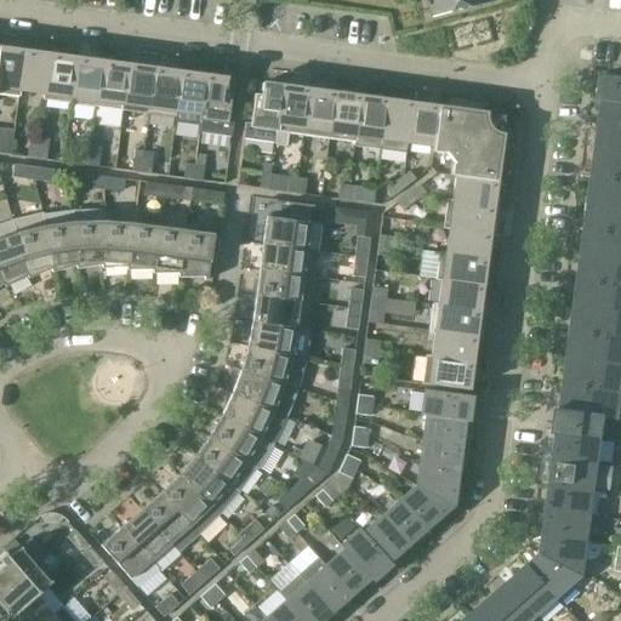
[(495,0),(429,0),(434,17),(496,1),(495,0)]
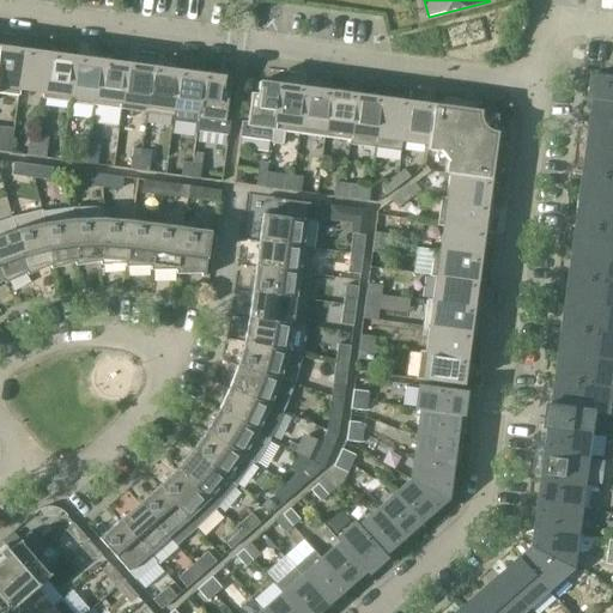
[(0,92),(19,96),(20,90),(19,90),(24,50),(0,47),(0,92)]
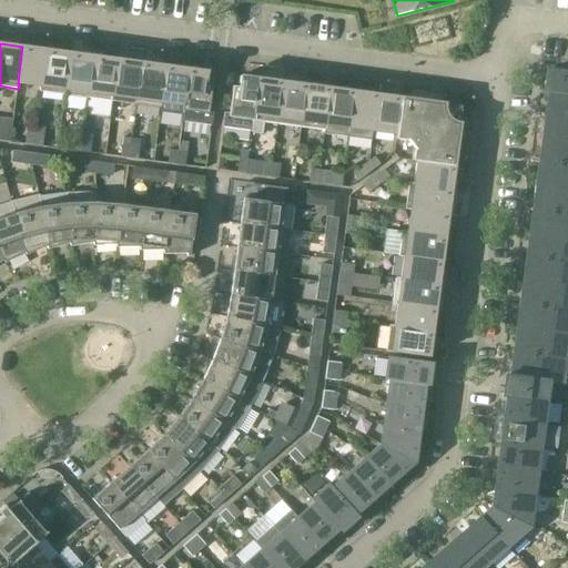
[(47,50),(22,47),(18,83),(19,83),(40,87),(41,87),(47,50)]
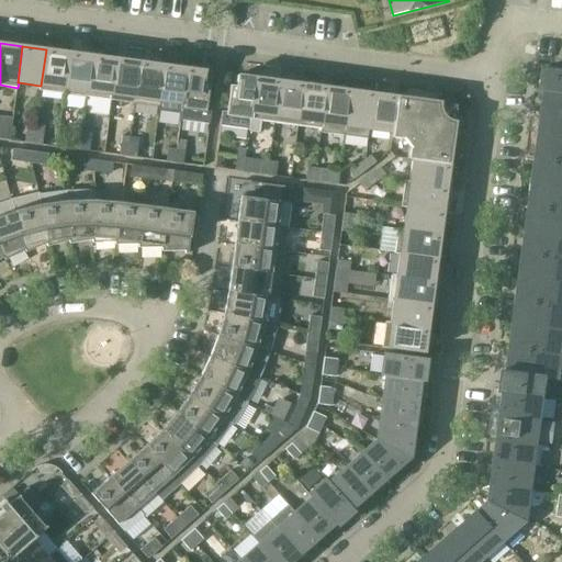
[(69,53),(46,49),(41,86),(40,86),(38,90),(64,93),(69,53)]
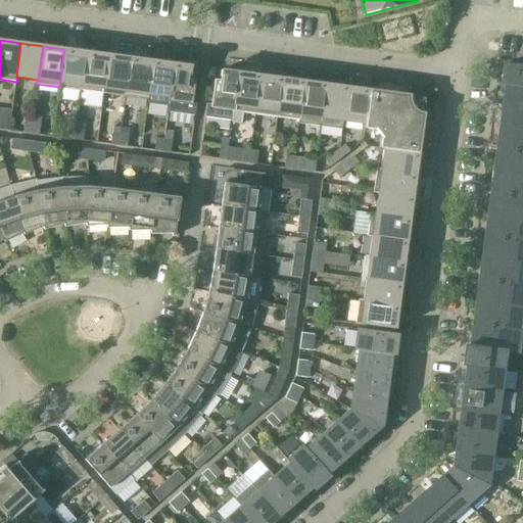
[(59,87),(82,90),(87,52),(64,49),(59,87)]
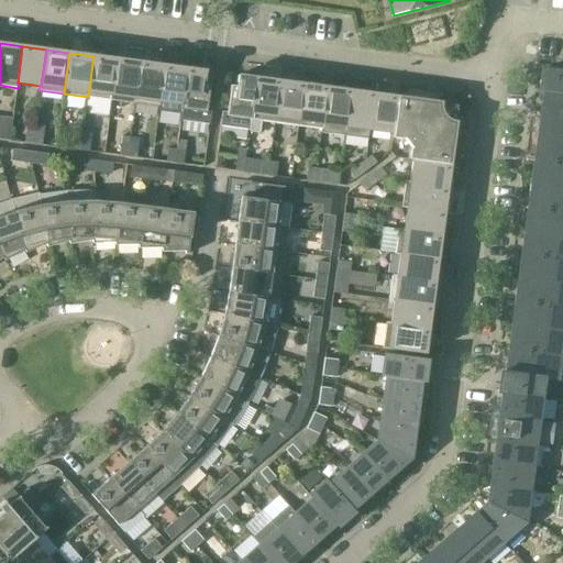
[(88,97),(111,100),(117,59),(94,56),(88,97)]
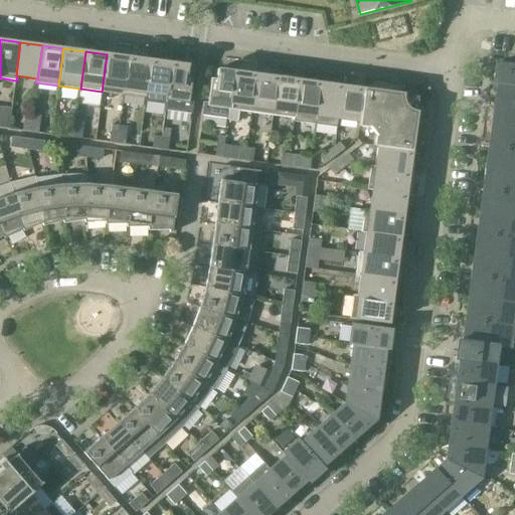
[(102,92),(124,95),(129,56),(107,54),(102,92)]
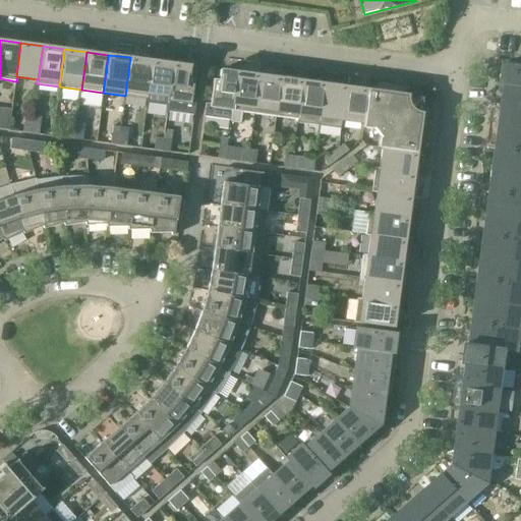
[(152,60),(130,57),(125,96),(147,99),(148,94),(152,60)]
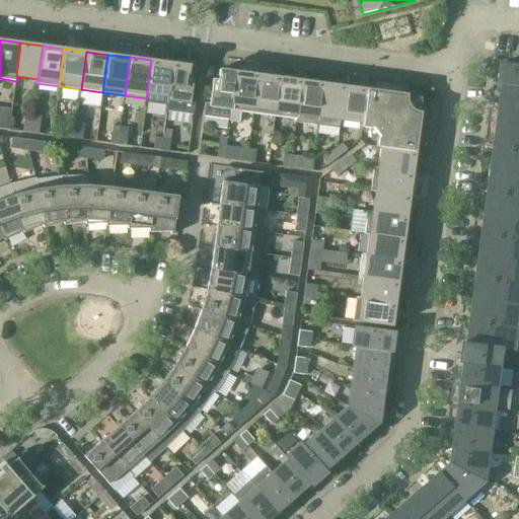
[(151,60),(147,93),(146,98),(146,102),(166,104),(167,104),(168,96),(173,63),(151,60)]
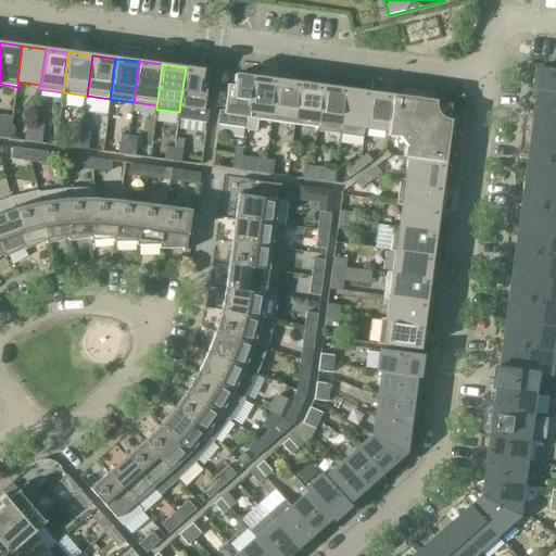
[(538,89),(541,89),(542,88),(555,89),(555,68),(541,66),(538,89)]
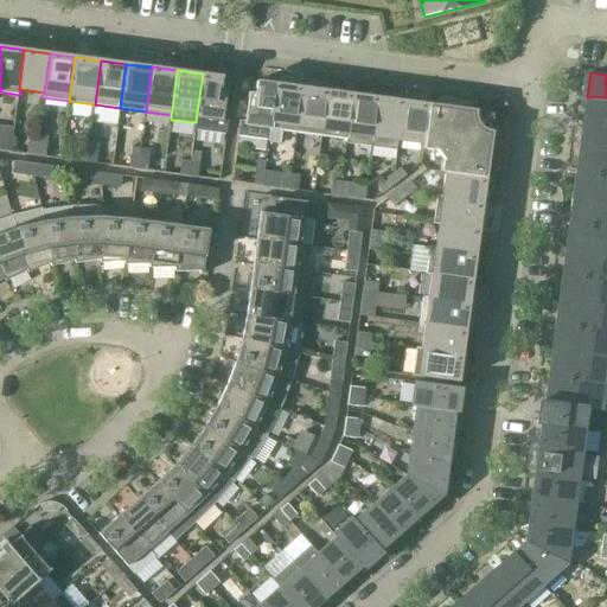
[(197,113),(196,122),(195,122),(193,129),(227,134),(229,119),(223,117),(228,89),(221,89),(222,76),(203,74),(197,113)]
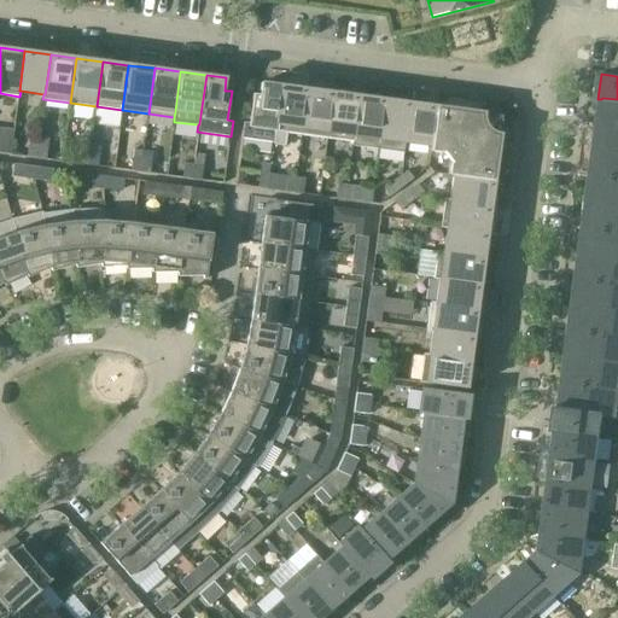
[(283,86),(262,82),(260,94),(254,94),(249,123),(244,122),(242,138),(274,143),(275,130),(283,86)]
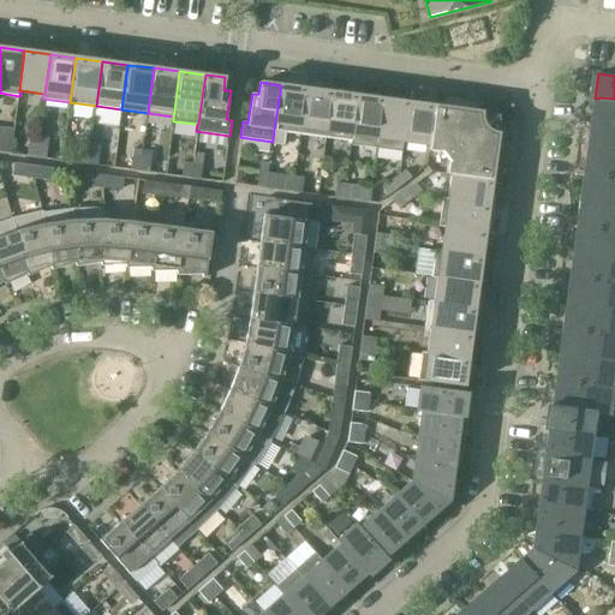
[(286,132),(300,133),(306,89),(281,85),(274,130),(273,142),(285,143),(286,132)]
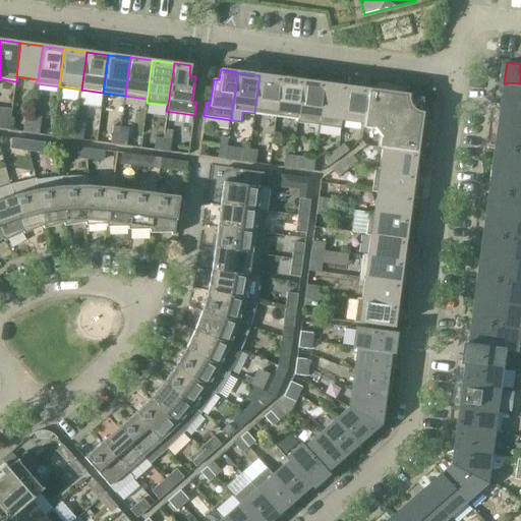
[(259,75),(254,113),(276,116),(281,77),(259,75)]
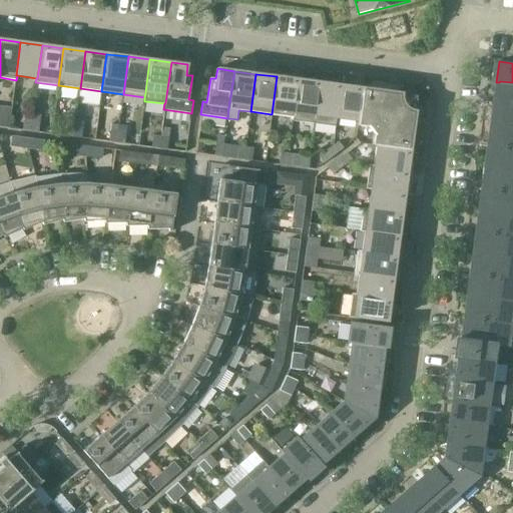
[(299,79),(277,76),(272,114),(293,117),(294,112),(299,79)]
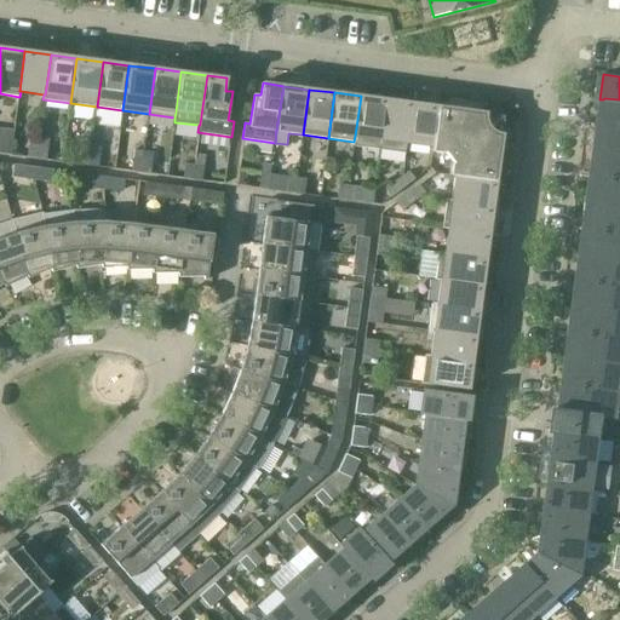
[(386,99),(361,96),(355,136),(354,142),(354,145),(380,149),(382,139),(386,99)]
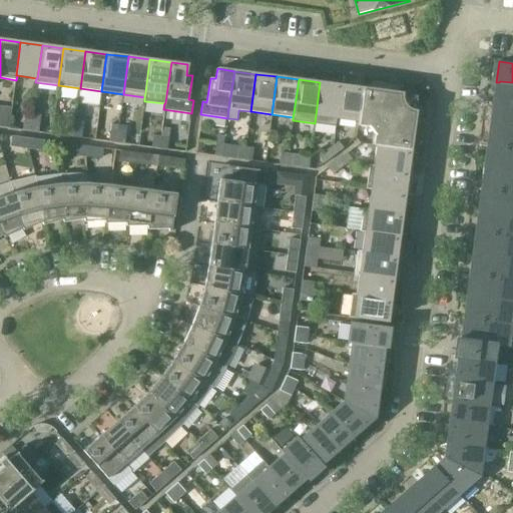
[(512,82),(500,81),(499,82),(497,102),(512,104),(512,82)]
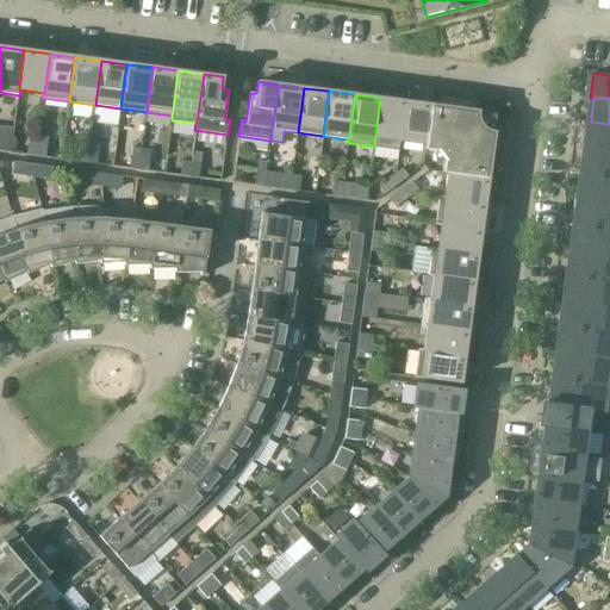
[(405,101),(380,98),(375,137),(374,147),(398,150),(400,141),(405,101)]
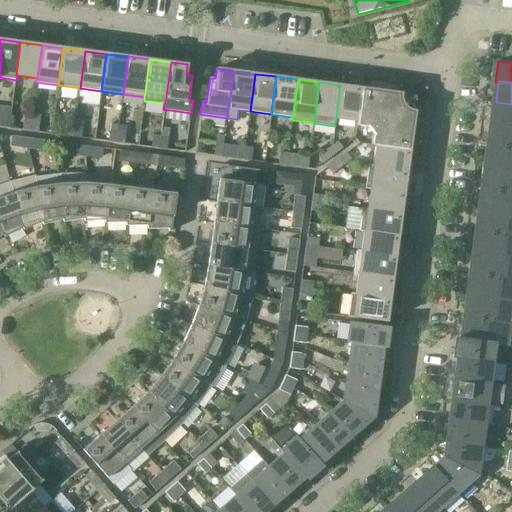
[(362,88),(340,85),(336,118),(357,121),(362,88)]
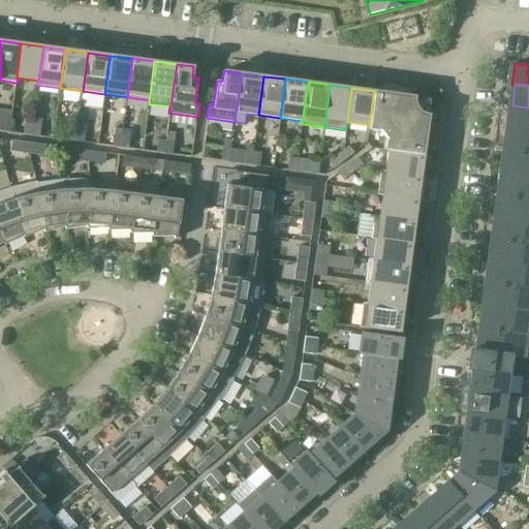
[(369,125),(368,130),(378,131),(380,130),(386,138),(384,139),(383,150),(389,150),(423,154),(430,98),(374,91),(369,125)]
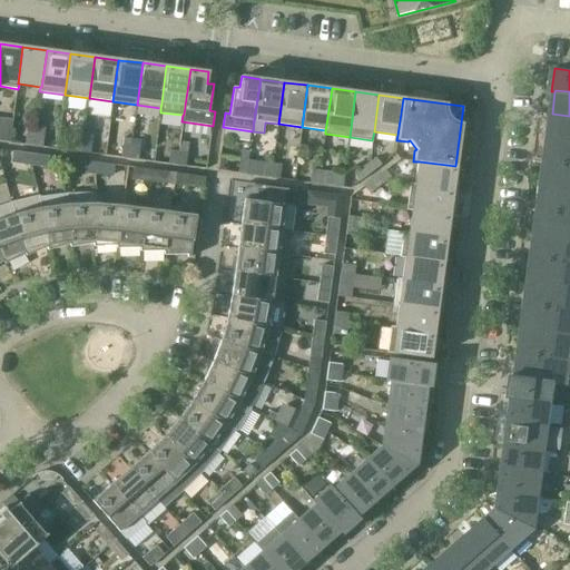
[(569,116),(552,114),(549,138),(569,140),(569,116)]
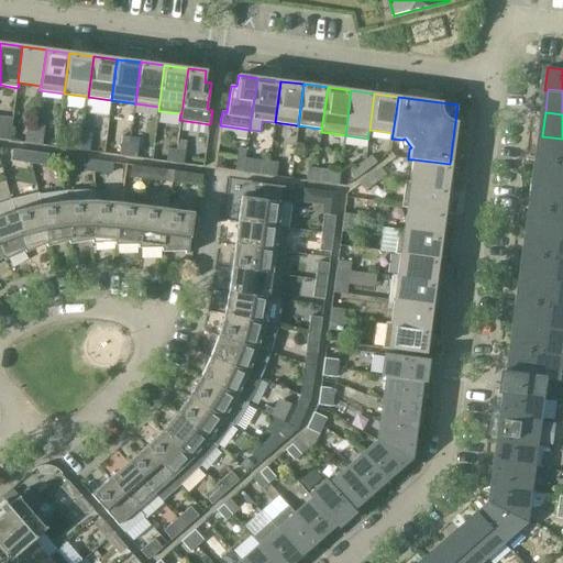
[(0,139),(10,141),(13,119),(0,117),(0,139)]
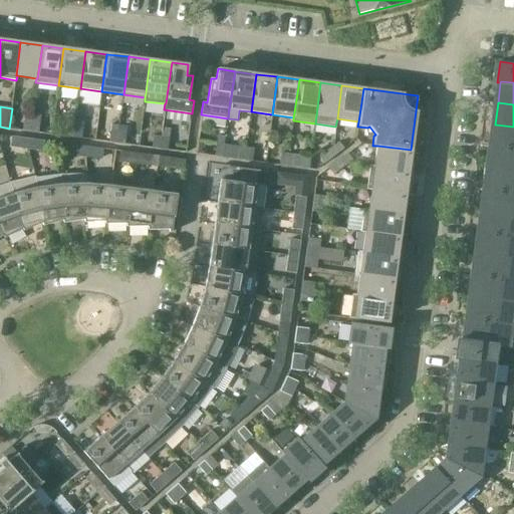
[(23,131),(30,132),(31,119),(24,118),(23,131)]
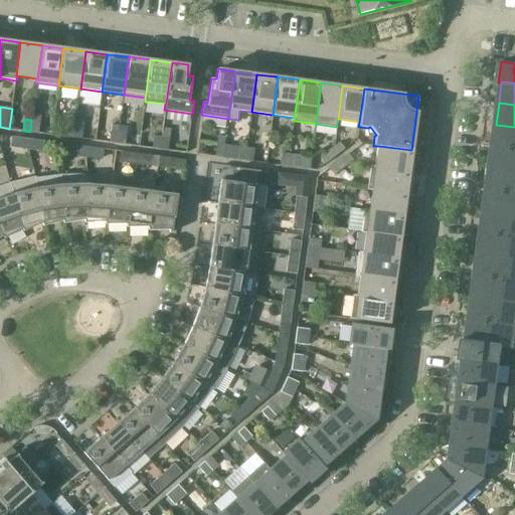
[(40,121),(31,120),(30,132),(38,133),(40,121)]
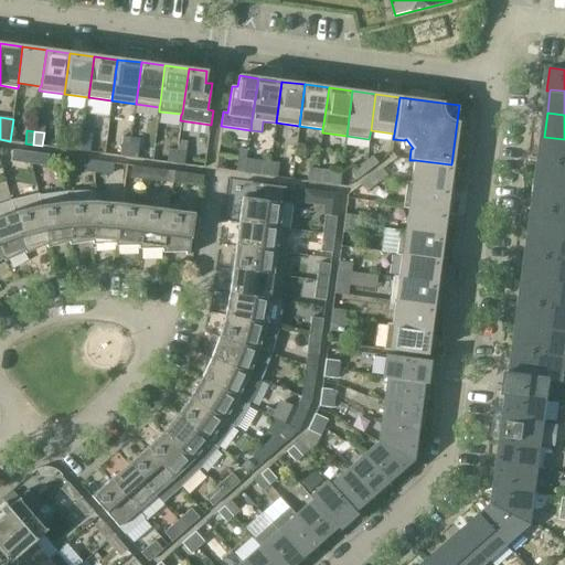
[(73,150),(81,151),(83,137),(74,136),(73,150)]
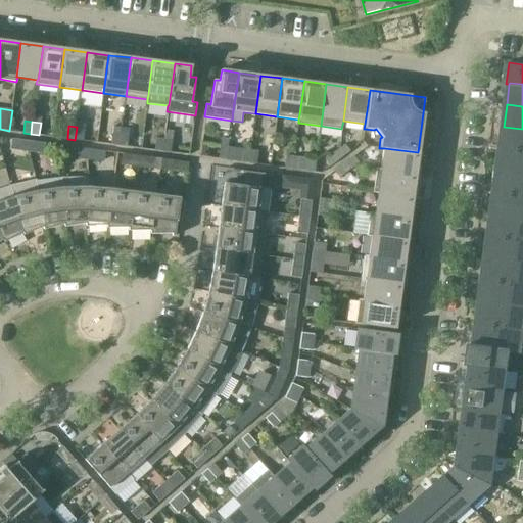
[(85,129),(77,127),(75,140),(83,141),(85,129)]
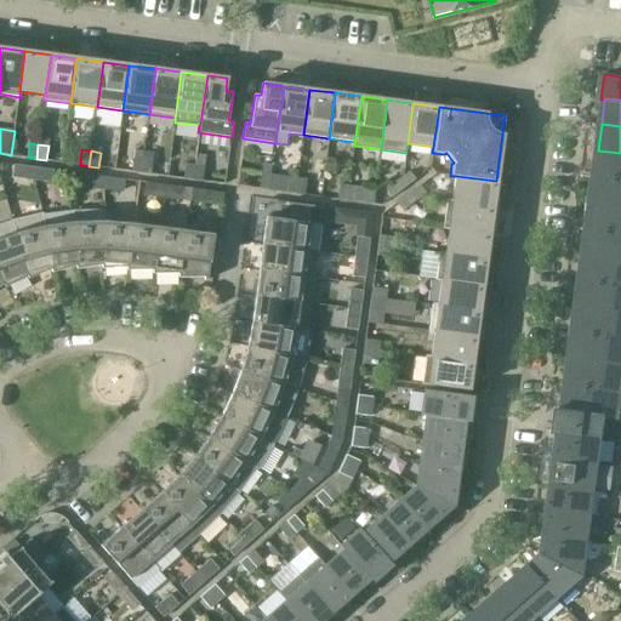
[(134,157),(132,171),(141,174),(144,152),(135,151),(134,157)]
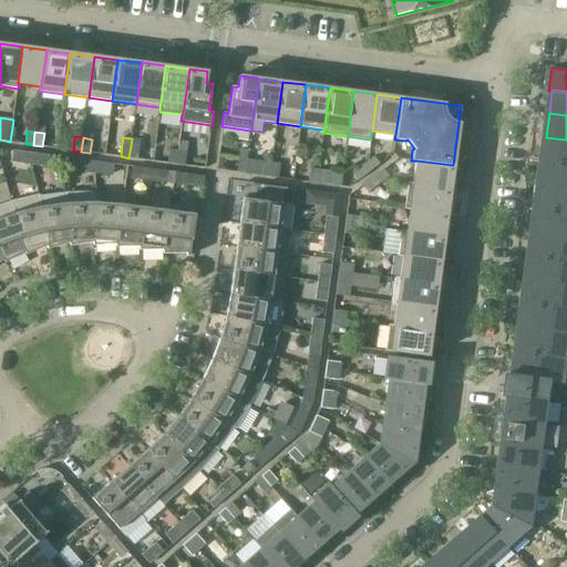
[(566,164),(566,140),(546,137),(543,161),(566,164)]
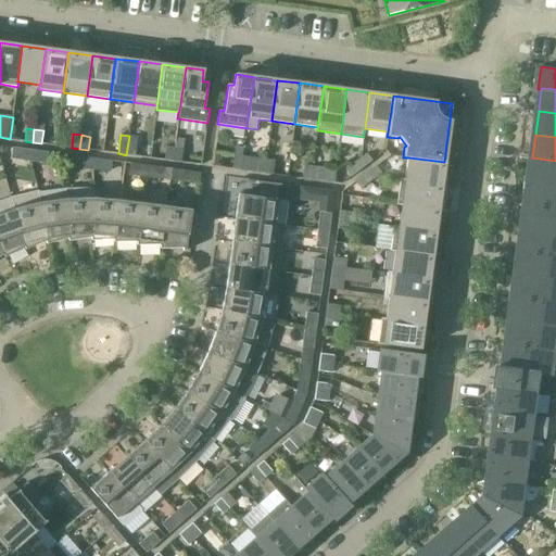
[(129,136),(126,155),(135,156),(137,142),(137,137),(129,136)]
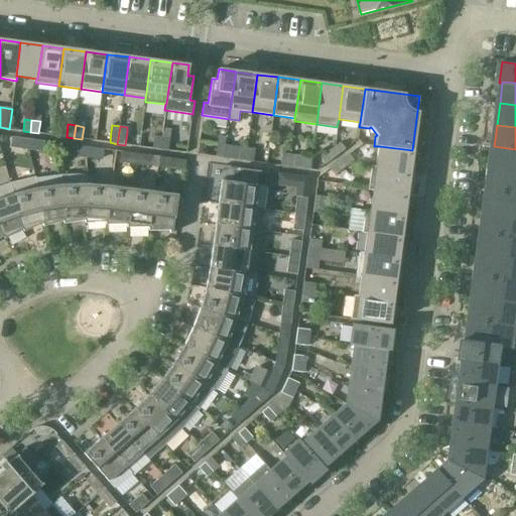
[(152,148),(160,149),(162,137),(154,136),(152,148)]
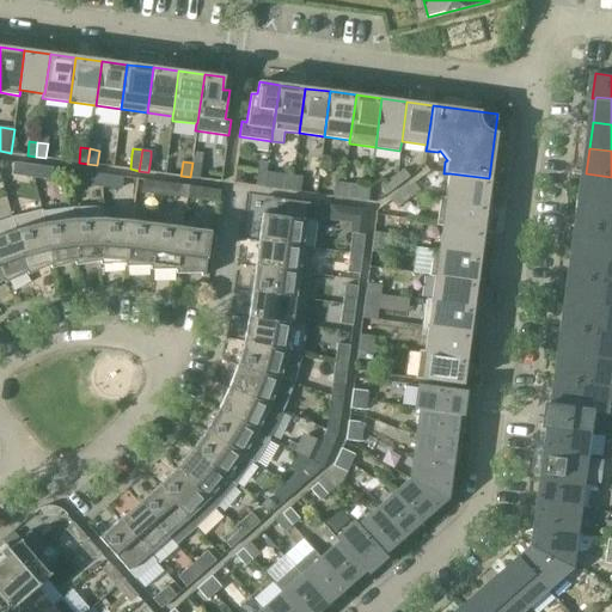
[(12,175),(31,178),(34,165),(14,163),(12,175)]
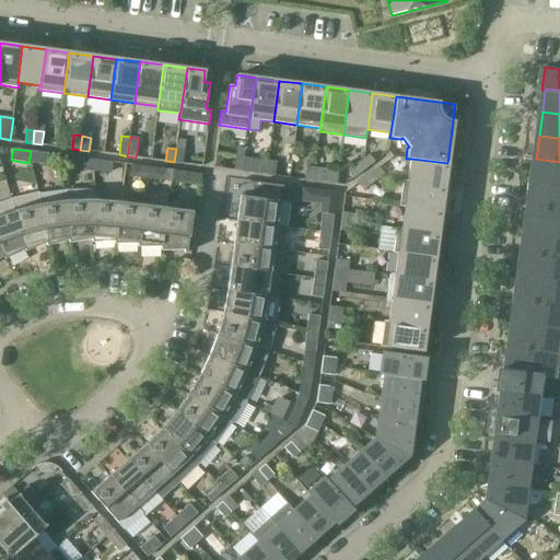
[(184,150),(176,149),(174,162),(183,163),(184,150)]
